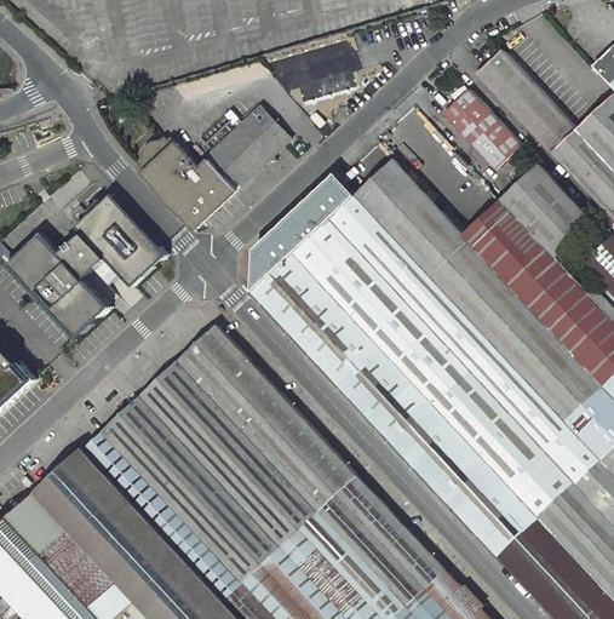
[(613,90),(613,39),(589,62),(613,90)]
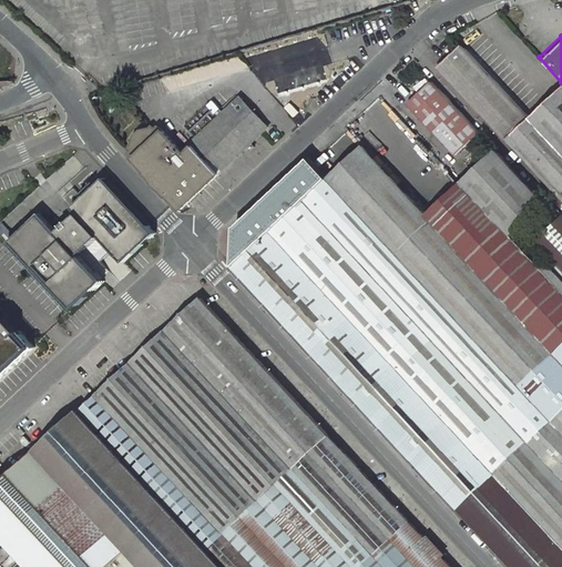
[(512,135),(561,190),(561,85),(527,119),(457,44),(432,68),(504,143),(512,135)]
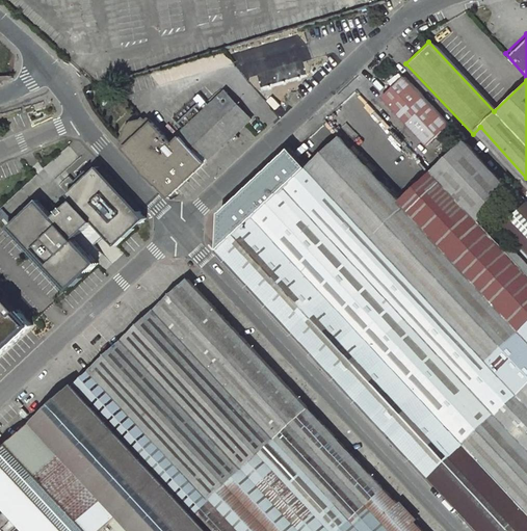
[(446,123),(401,75),(378,97),(423,144),(446,123)]
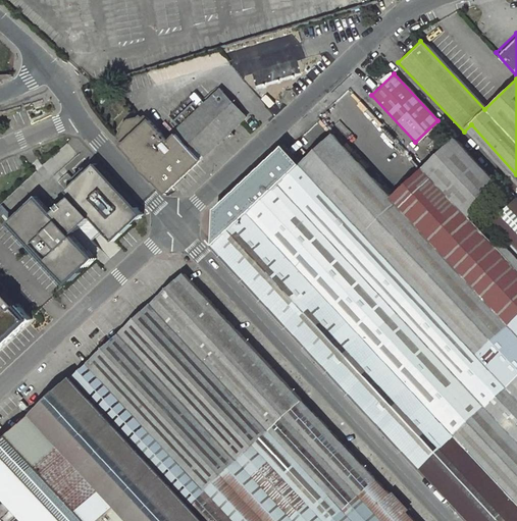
[(164,135),(144,114),(141,116),(139,114),(136,116),(127,117),(122,123),(120,132),(118,134),(124,140),(121,143),(165,190),(245,114),(218,88),(172,131),(171,128),(164,135)]
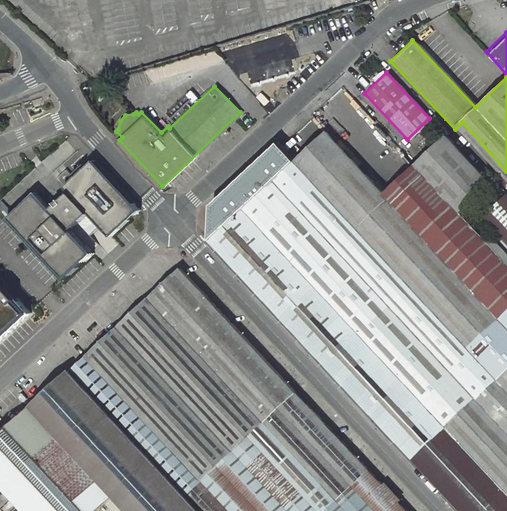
[(292,159),(336,206),(368,176),(324,130),(292,159)]
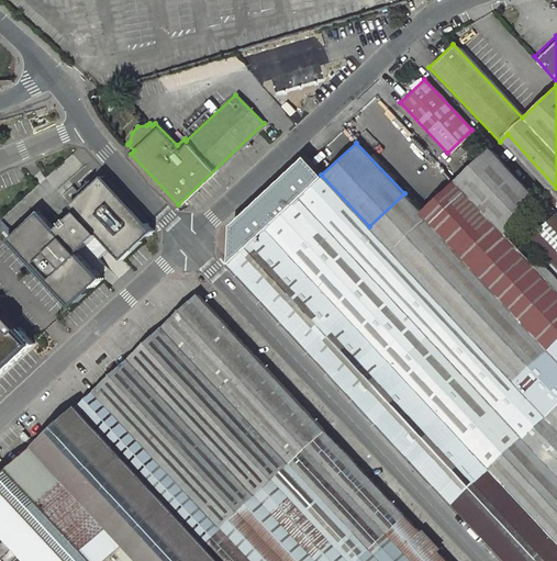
[(454,180),(500,232),(536,199),(489,147),(454,180)]
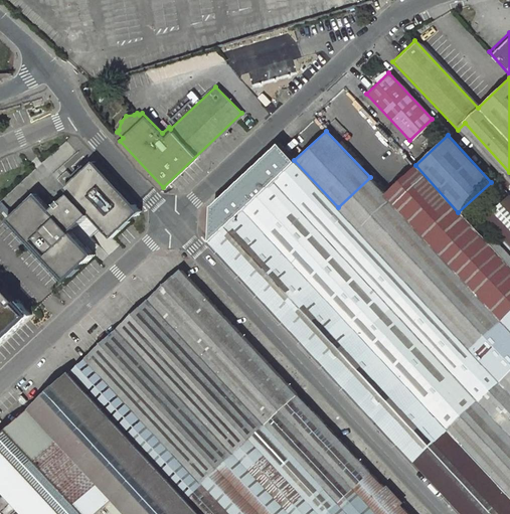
[(263,158),(322,223),(338,207),(294,160),(279,144),(263,158)]
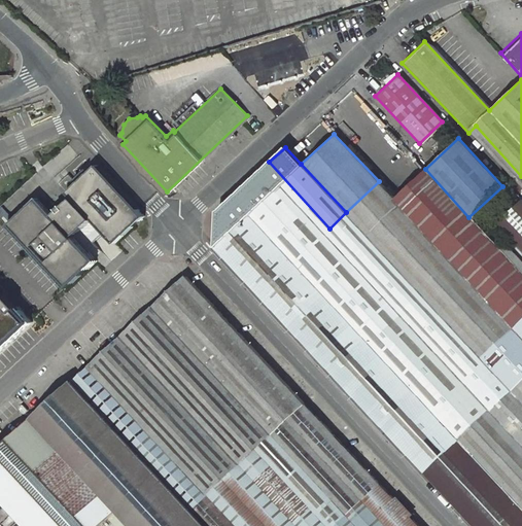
[(213,246),(419,469),(509,388),(480,356),(346,212),(329,229),(269,162),(215,212),(213,246)]
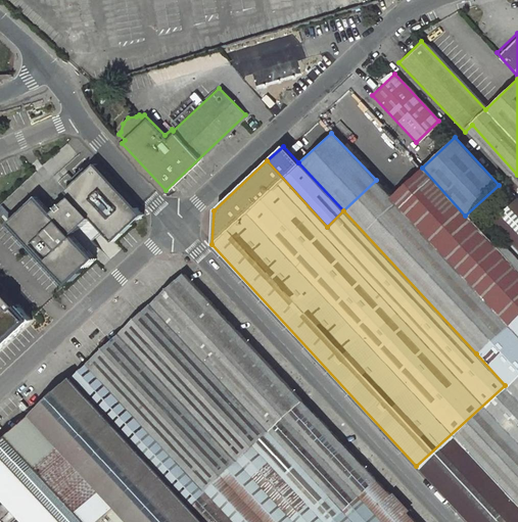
[(139,214),(92,162),(62,190),(66,194),(60,201),(92,235),(99,229),(109,240),(139,214)]
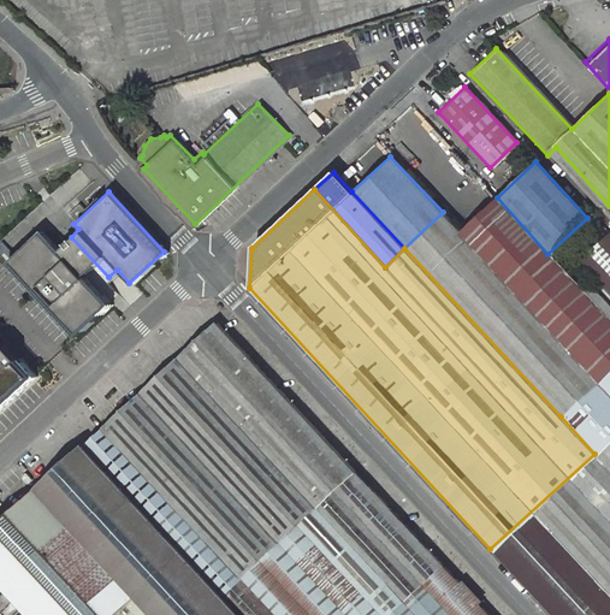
[(404,248),(561,417),(609,370),(609,320),(585,294),(581,290),(562,270),(548,254),(497,197),(461,231),(443,212),(404,248)]
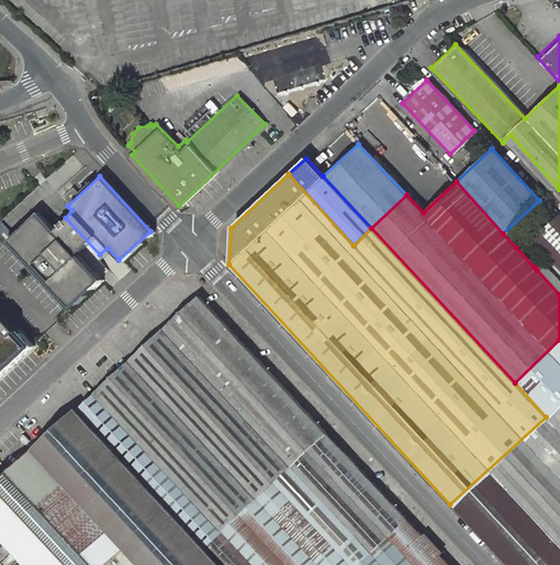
[(519,223),(559,268),(559,215),(546,199),(541,202),(519,223)]
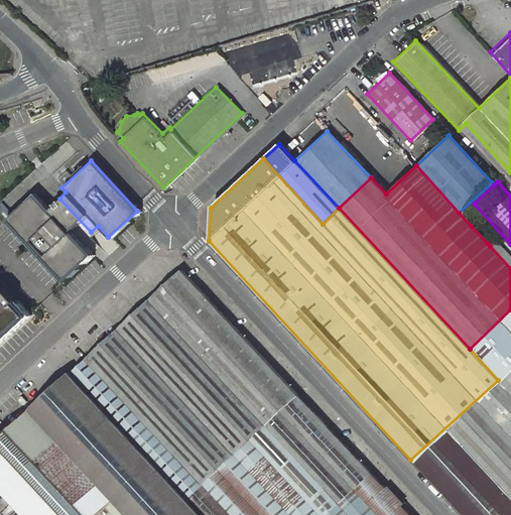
[(90,253),(80,243),(91,232),(59,199),(50,207),(35,190),(2,221),(59,281),(90,253)]
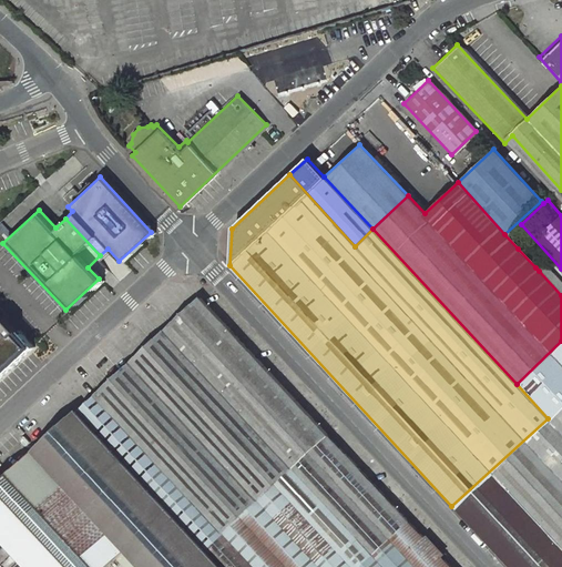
[(518,249),(535,267),(541,261),(524,243),(518,249)]
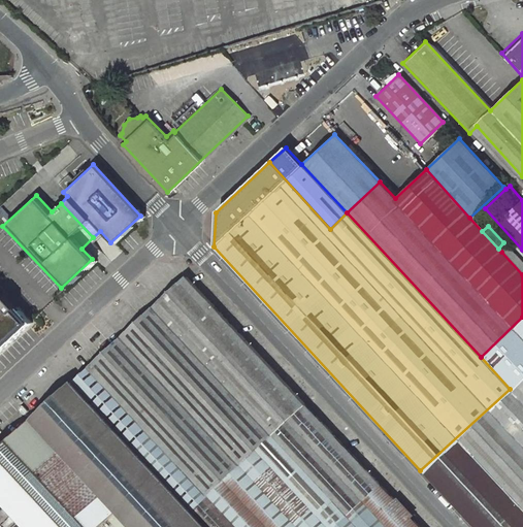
[(522,265),(505,248),(501,252),(522,274),(522,265)]
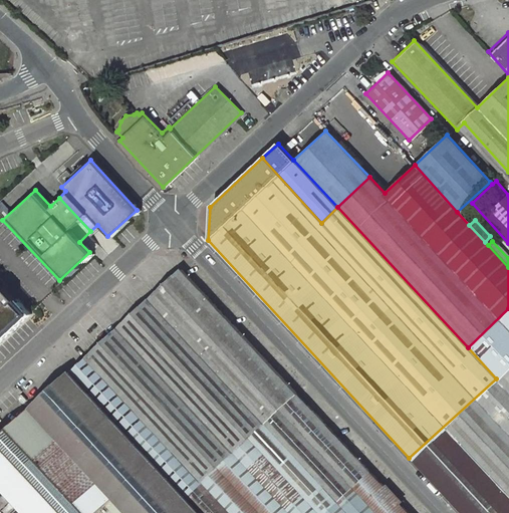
[(406,512),(179,268),(69,369),(201,512),(406,512)]
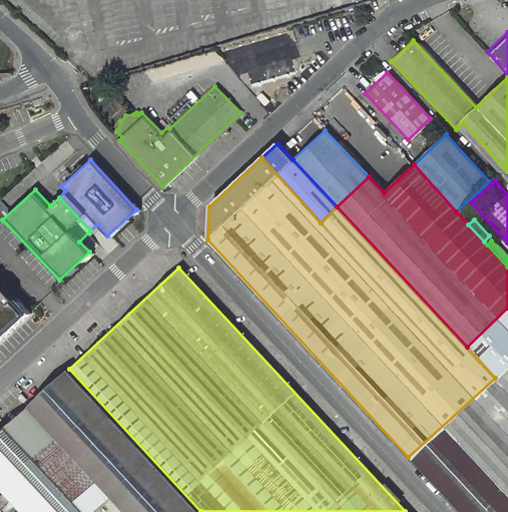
[(507,308),(467,347),(495,378),(507,366),(507,308)]
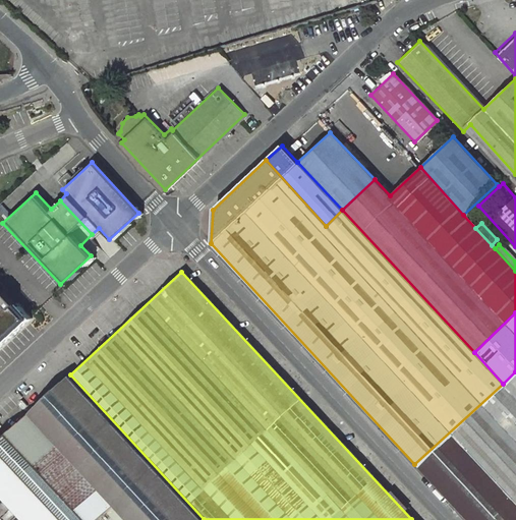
[(515,519),(515,503),(515,504),(515,503),(515,371),(503,384),(414,464),(465,519),(515,519)]
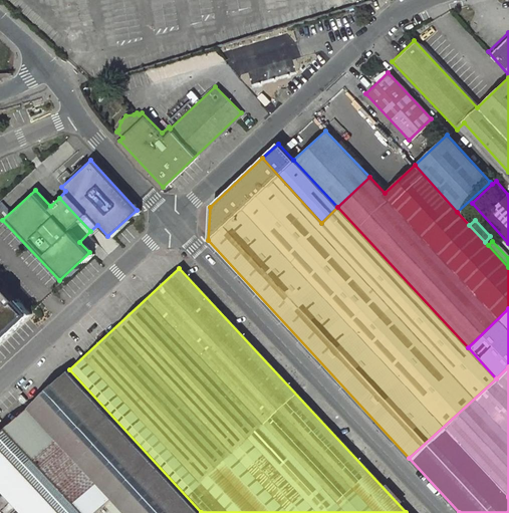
[(27,512),(89,512),(102,502),(112,512),(201,512),(69,369),(0,432),(0,484),(27,512)]
